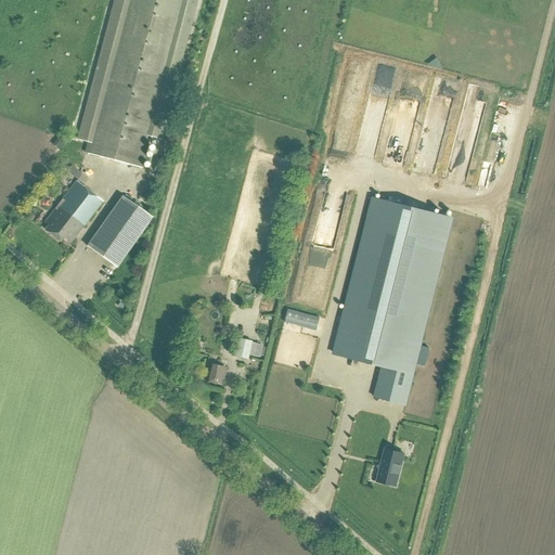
[(197,0),(113,0),(76,139),(89,142),(86,153),(141,167),(150,137),(160,140),(197,0)]
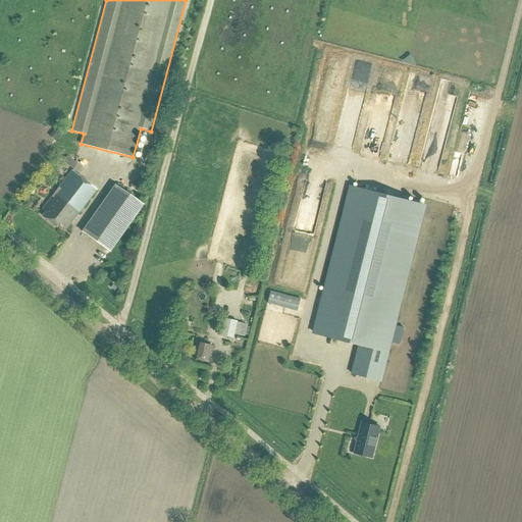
[(382,108),(382,117),(397,118),(398,103),(387,103),(386,109),(382,108)]
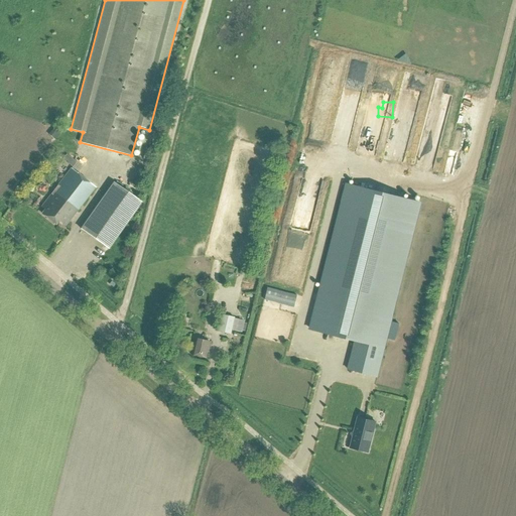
[(52,131),(60,140),(68,133),(58,124),(52,131)]
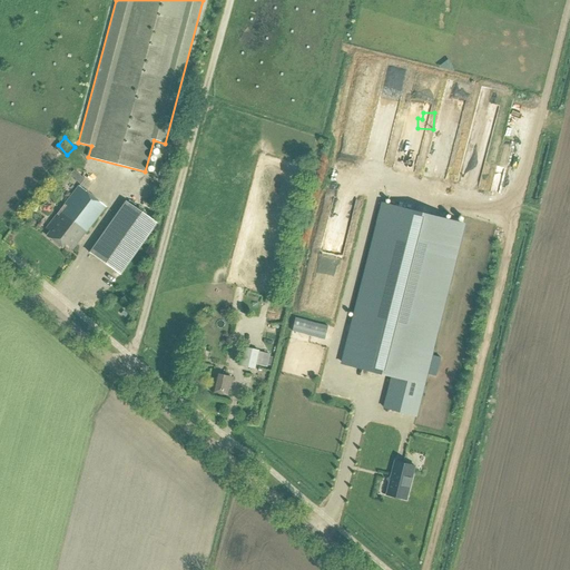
[(72,249),(99,216),(106,207),(78,186),(46,228),(50,231),(46,235),(62,247),(65,244),(72,249)]
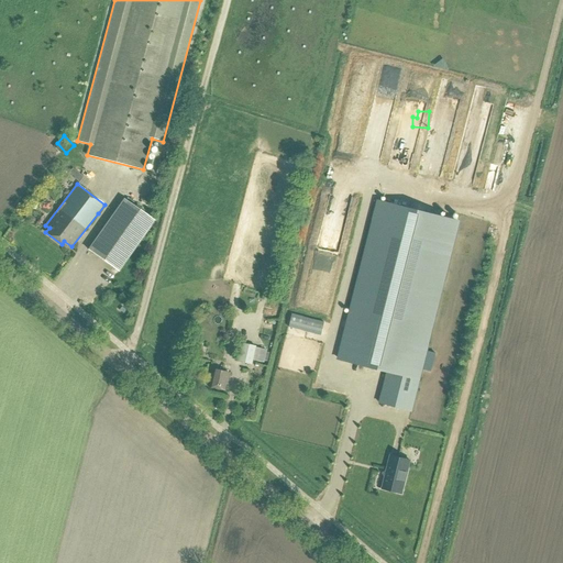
[(120,272),(155,221),(124,199),(89,250),(120,272)]
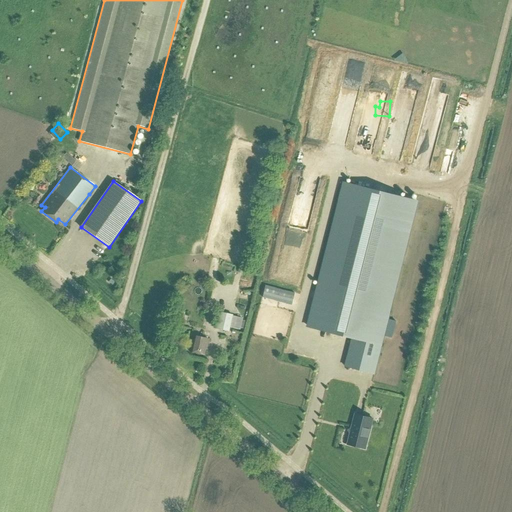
[(374,374),(419,202),(346,183),(309,325),(352,337),(345,366),(374,374)]
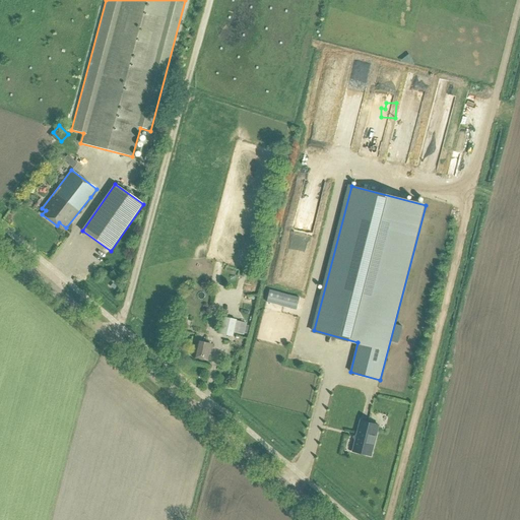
[(302,275),(305,261),(298,260),(296,274),(302,275)]
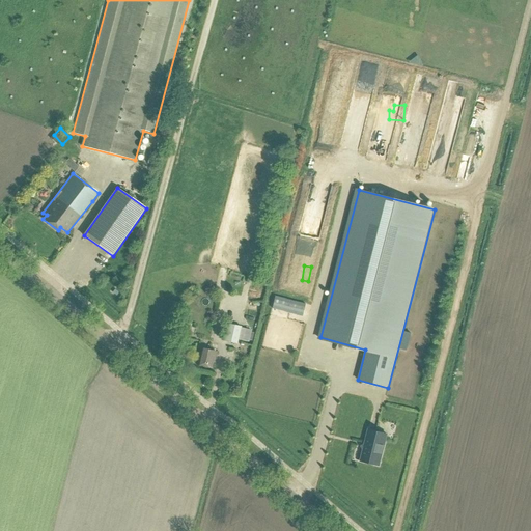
[(238,344),(242,328),(228,325),(224,341),(238,344)]
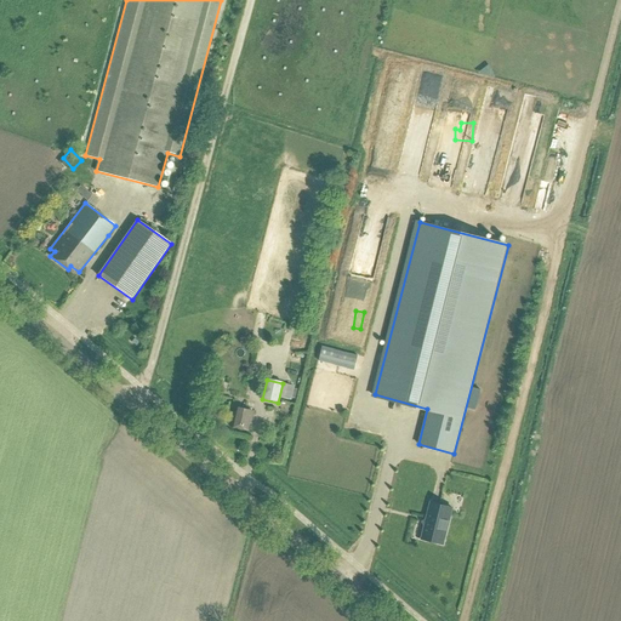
[(251,423),(254,411),(234,406),(229,427),(248,431),(250,423),(251,423)]
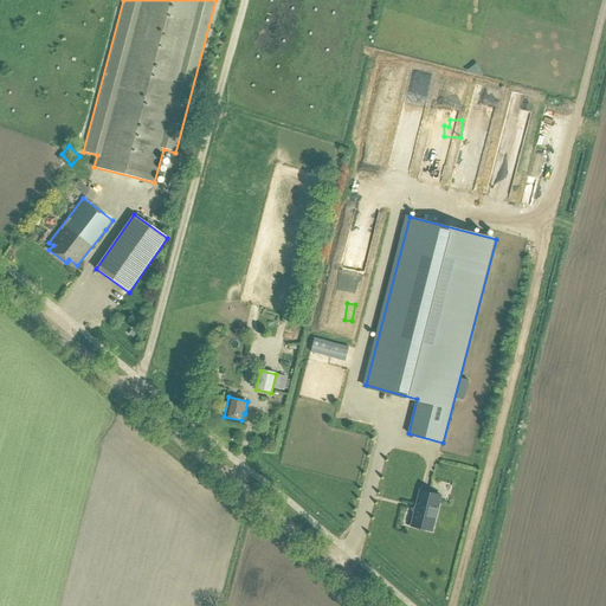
[(420,490),(417,505),(411,509),(414,514),(412,526),(432,530),(442,495),(427,491),(420,490)]
